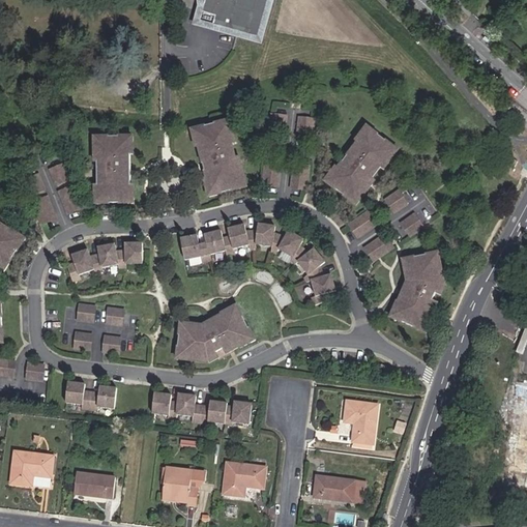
[(263,16),(266,0),(203,0),(199,20),(237,30),(238,26),(254,31),(259,15),(263,16)]
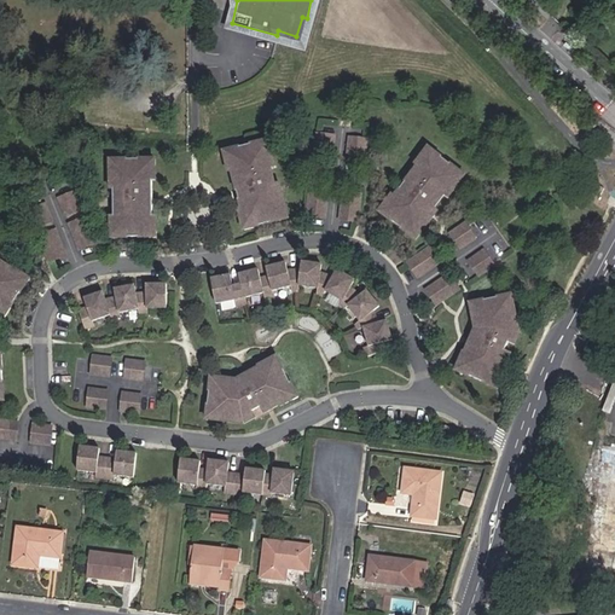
[(311,149),(329,150),(331,132),(313,131),(311,149)]
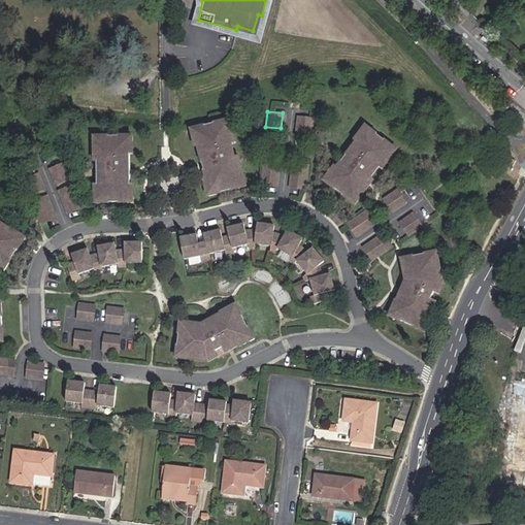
[(293,129),(308,131),(310,116),(295,113),(293,129)]
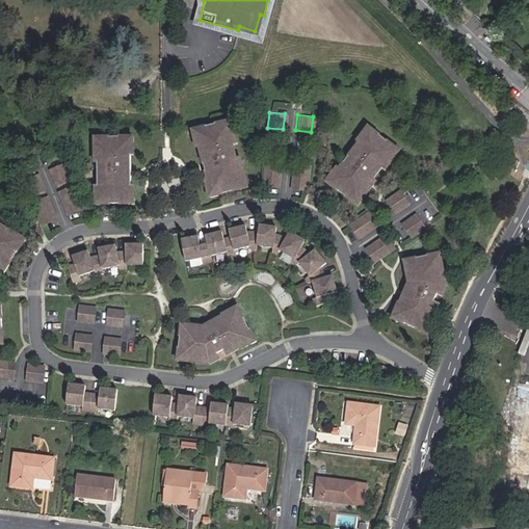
[(238,174),(234,157),(230,142),(228,133),(232,132),(229,118),(201,126),(202,129),(191,132),(194,146),(197,144),(205,177),(203,178),(206,191),(216,188),(216,192),(244,186),(241,173),(238,174)]
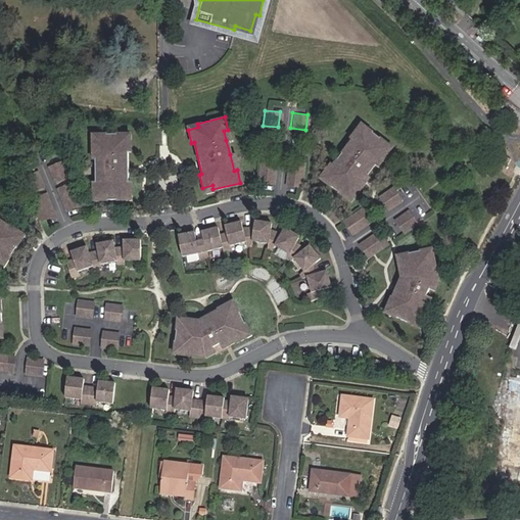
[(368,127),(360,121),(358,124),(366,130),(368,127)]
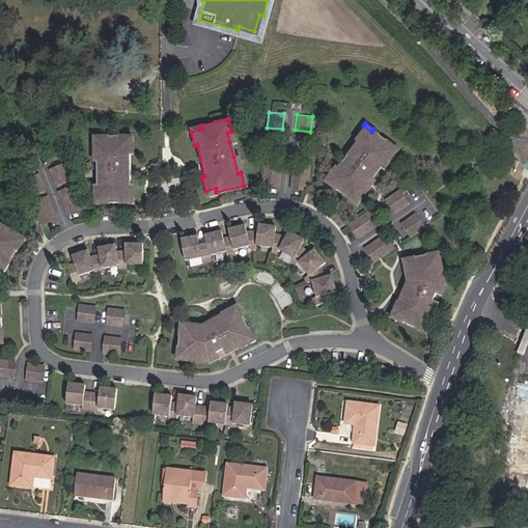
[(360,188),(369,174),(379,162),(385,154),(388,157),(396,145),(373,129),(371,132),(363,126),(355,137),(357,138),(336,164),(334,163),(326,174),(334,181),(332,184),(355,200),(363,190),(360,188)]
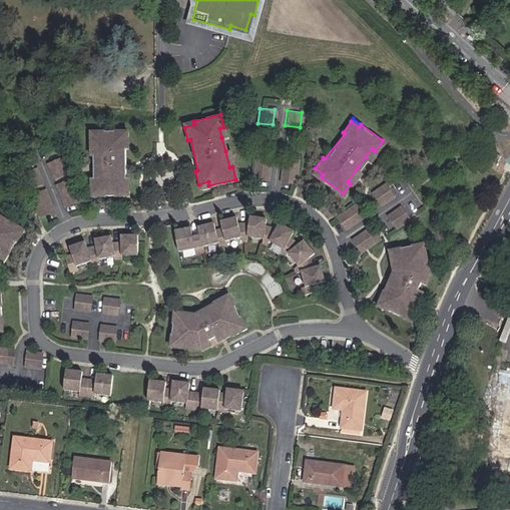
[(126,177),(124,177),(124,147),(126,147),(126,134),(116,134),(116,130),(99,130),(99,134),(89,134),(89,154),(92,154),(92,177),(90,177),(90,191),(99,191),(99,194),(117,194),(117,191),(126,190),(126,177)]
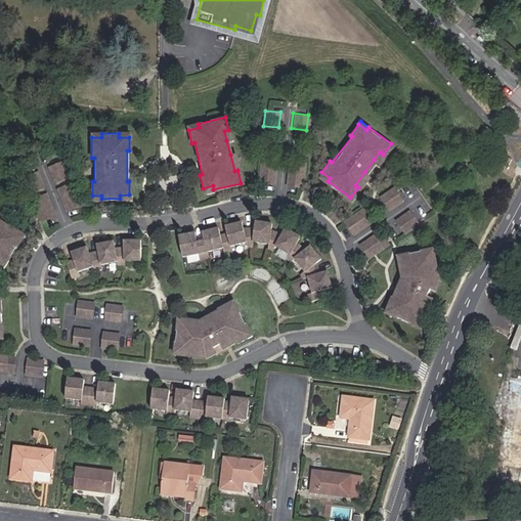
[(374,160),(377,162),(383,155),(380,152),(374,160)]
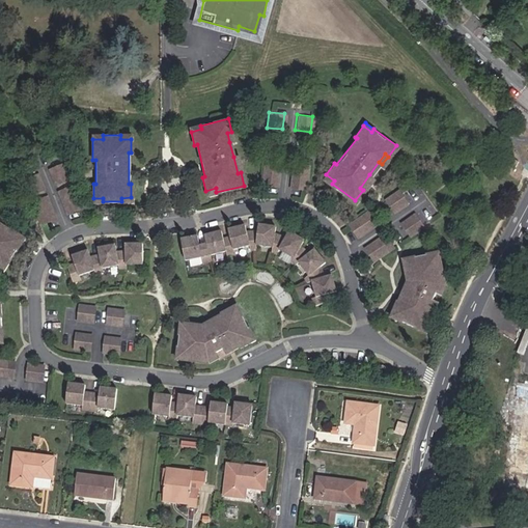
[(516,158),(507,155),(502,164),(511,167),(516,158)]
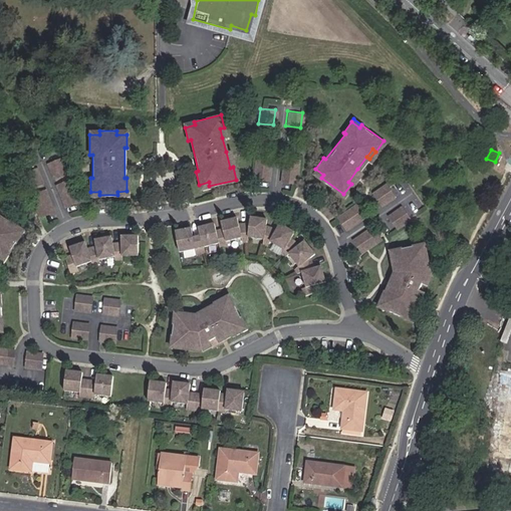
[(253,176),(268,178),(270,155),(255,154),(253,176)]
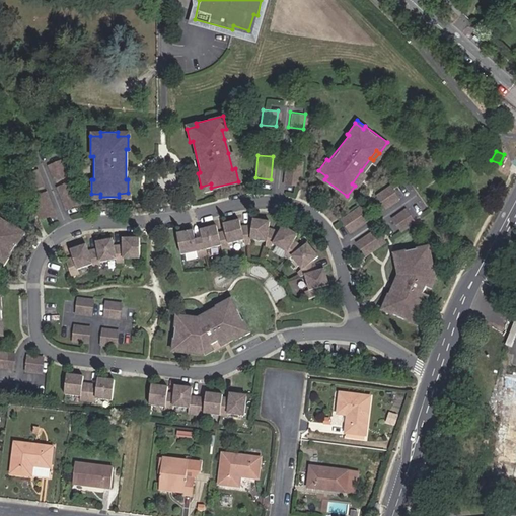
[(283,180),(298,182),(300,159),(285,157),(283,180)]
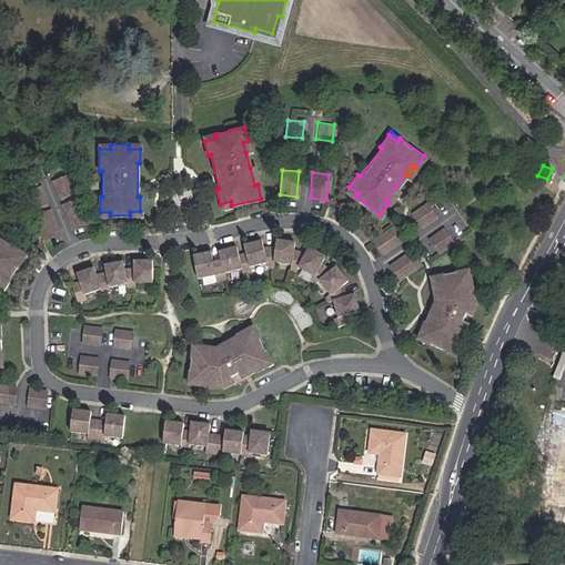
[(73,189),(67,173),(51,179),(58,194),(73,189)]
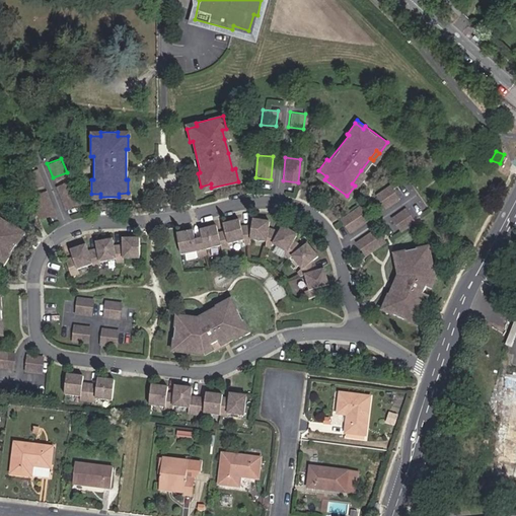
[(27,189),(41,182),(34,168),(21,174),(27,189)]
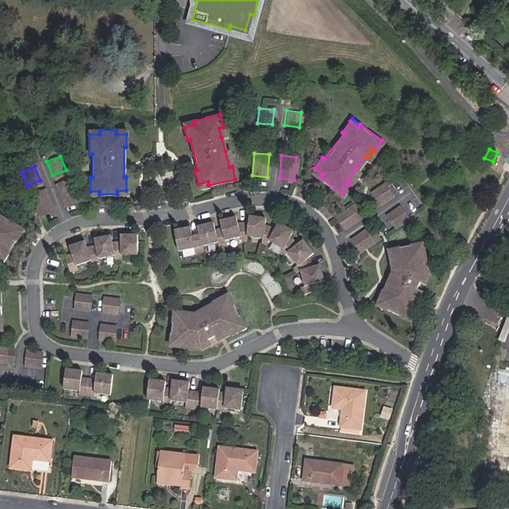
[(320,177),(322,174),(314,168),(312,171),(320,177)]
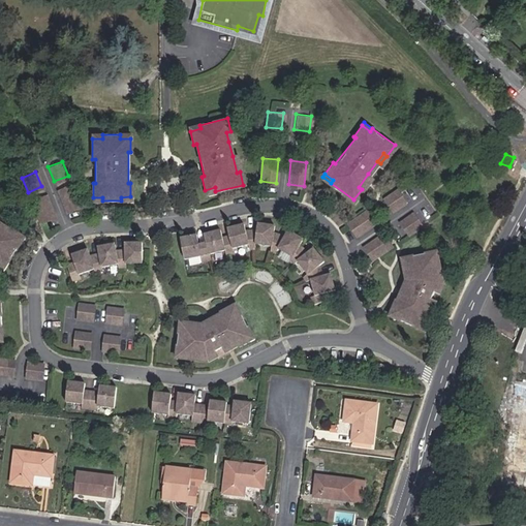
[(362,189),(371,176),(368,174),(359,187),(362,189)]
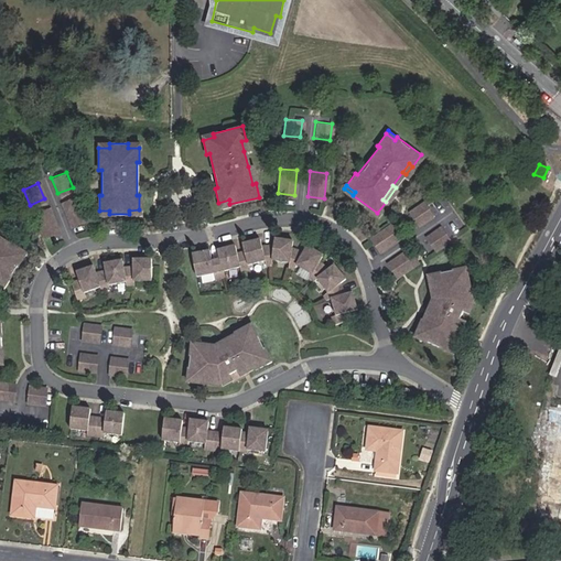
[(71,225),(85,218),(76,195),(61,202),(71,225)]
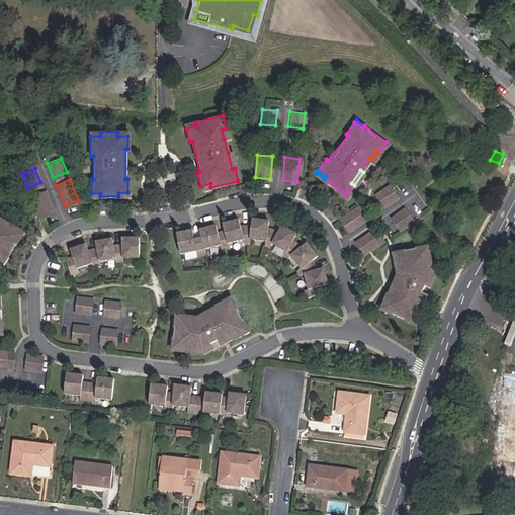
[(382,204),(396,195),(388,183),(374,192),(382,204)]
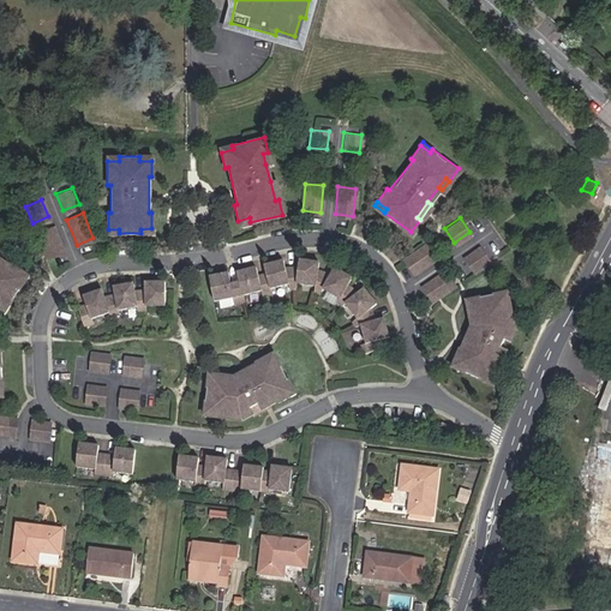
[(46,257),(63,251),(52,226),(36,232),(46,257)]
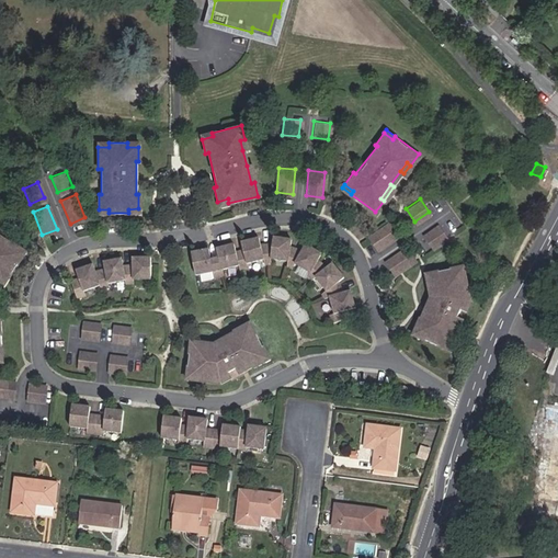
[(376,248),(397,234),(387,220),(367,235),(376,248)]
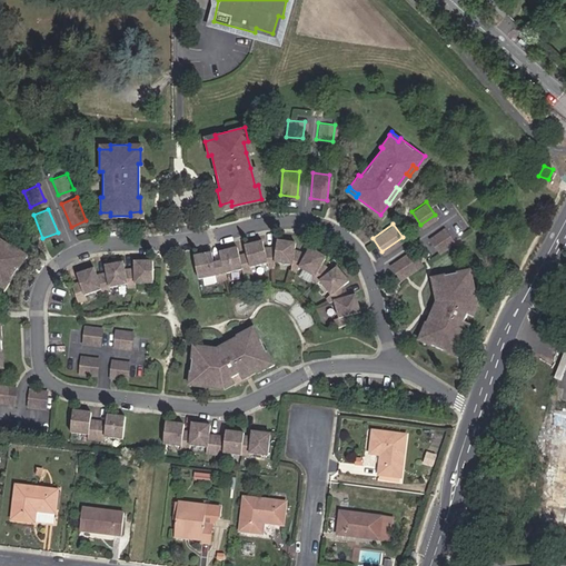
[(428,236),(438,249),(452,239),(443,226),(428,236)]
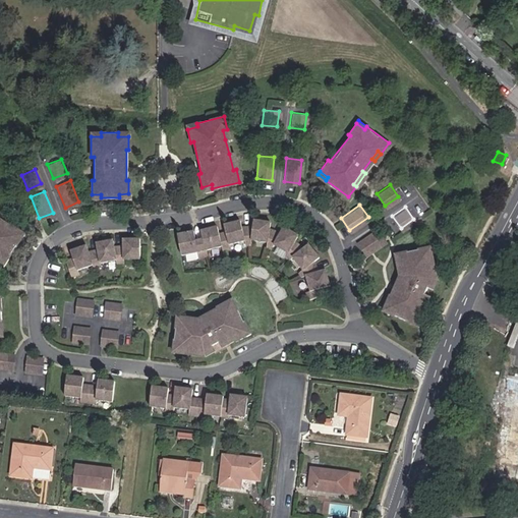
[(13,239),(18,231),(8,224),(7,225),(0,219),(0,260),(3,254),(6,256),(16,241),(13,239)]
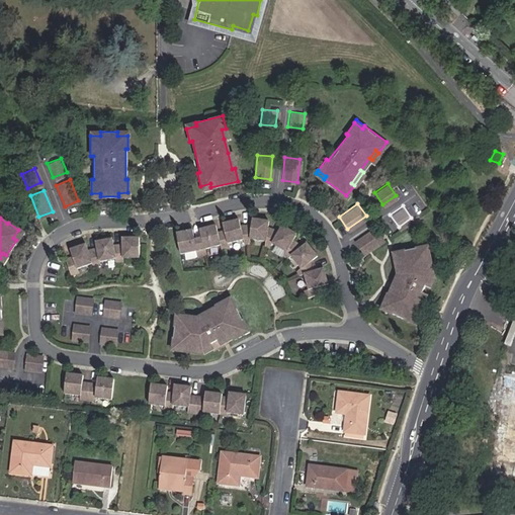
[(228,246),(227,241),(242,238),(243,243),(248,242),(248,238),(264,239),(263,244),(267,246),(270,242),(284,250),(281,254),(285,257),(289,254),(298,266),(295,270),(297,273),(303,272),(307,287),(303,288),(305,296),(322,291),(320,284),(328,281),(322,266),(316,268),(310,259),(316,255),(306,242),(301,246),(291,239),(295,233),(280,225),(277,230),(267,226),(267,220),(251,218),(250,225),(238,224),(237,219),(222,222),(223,229),(216,231),(213,224),(198,228),(200,237),(192,239),(191,229),(175,232),(179,252),(195,249),(195,254),(204,253),(203,247),(219,244),(220,247),(228,246)]
